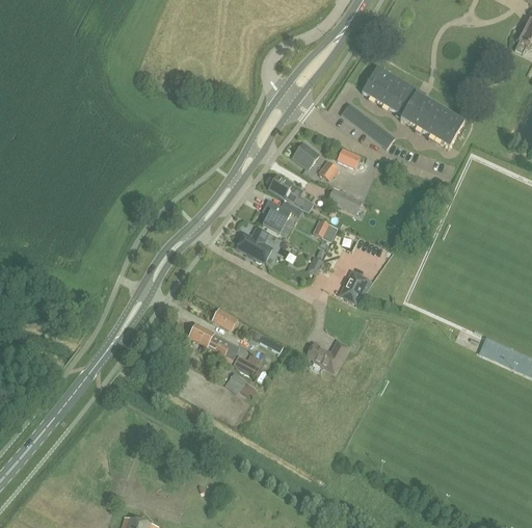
[(531,18),(524,32),(522,31),(517,40),(519,41),(515,48),(523,52),(527,45),(531,47),(531,18)]
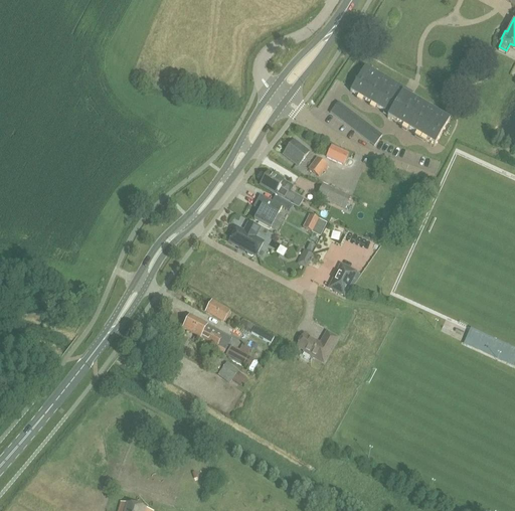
[(412,92),(364,63),(362,66),(360,65),(355,73),(357,74),(350,88),(389,111),(387,115),(435,143),(443,130),(445,131),(450,123),(448,122),(450,118),(410,95),(412,92)]
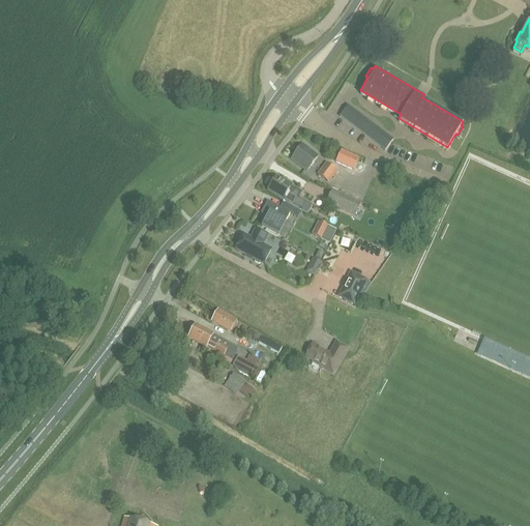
[(384,146),(392,136),(348,101),(340,113),(384,146)]
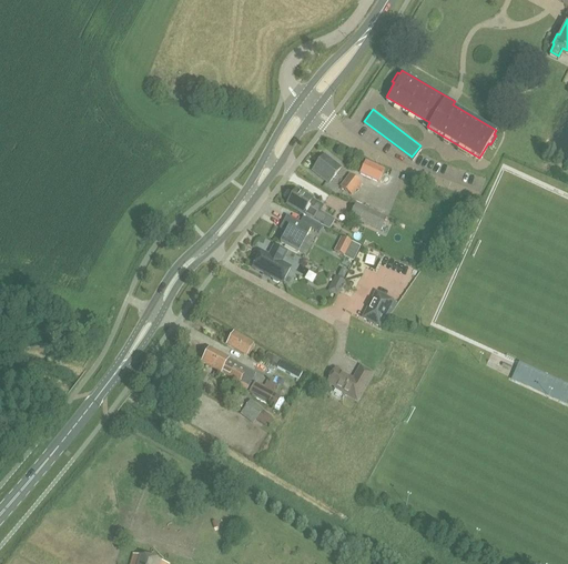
[(527,153),(514,142),(509,149),(523,159),(527,153)]
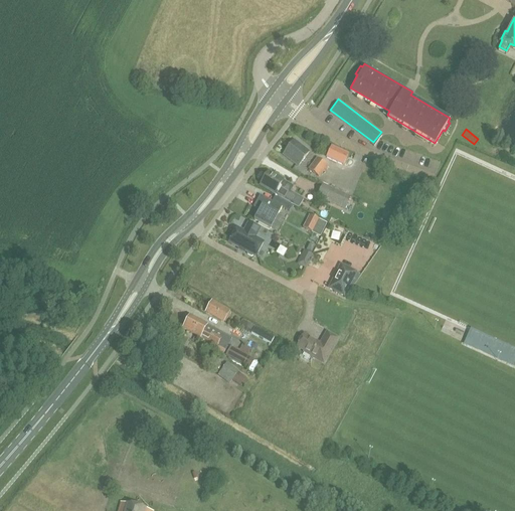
[(283,151),(298,163),(310,148),(294,137),(283,151)]
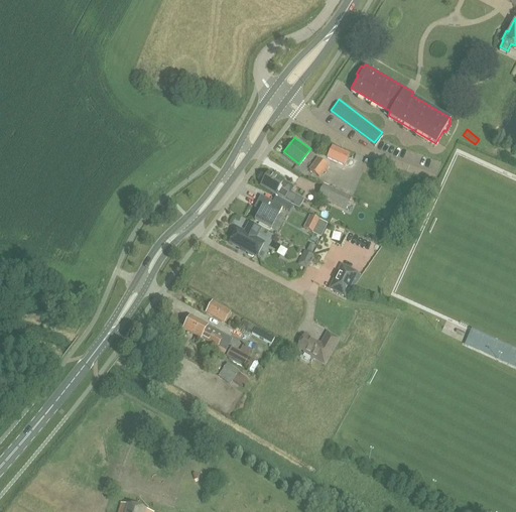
[(346,155),(348,150),(336,146),(335,151),(346,155)]
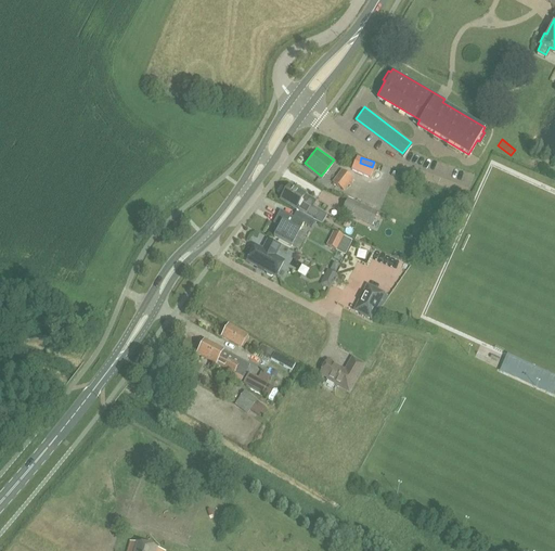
[(343,167),(333,179),(344,187),(352,175),(343,167)]
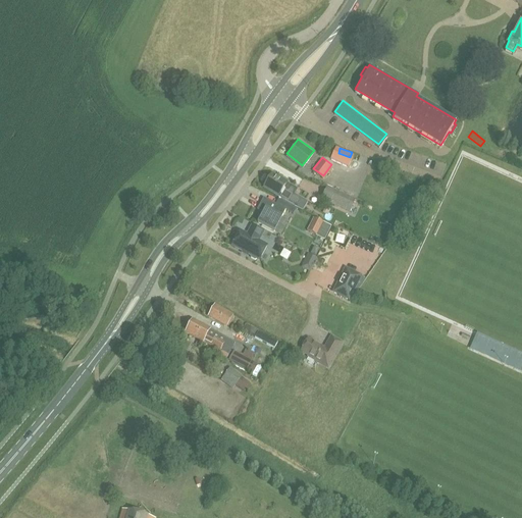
[(266,177),(263,182),(264,183),(264,185),(278,193),(278,194),(289,200),(294,191),(297,186),(286,179),(272,170),(267,178),(266,177)]
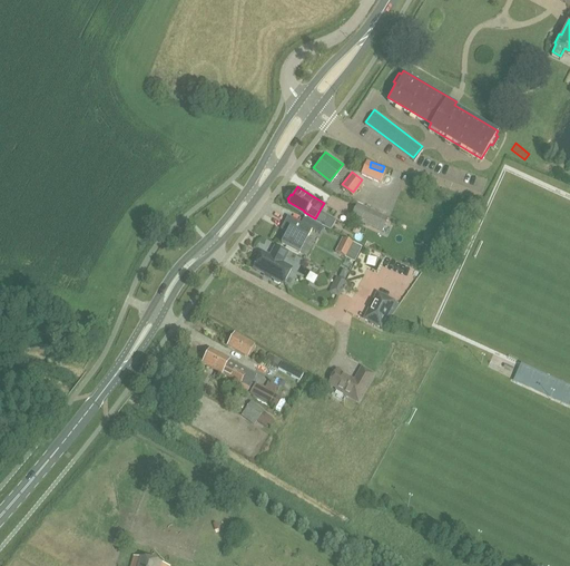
[(356,201),(351,213),(371,223),(382,227),(387,215),(376,211),(356,201)]
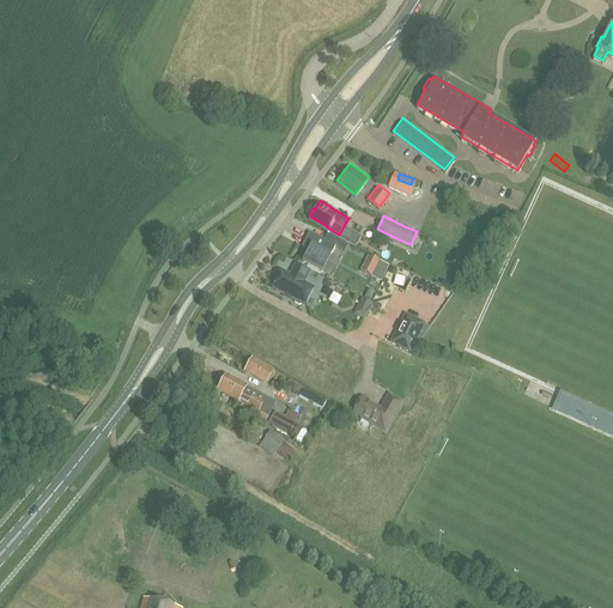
[(345,224),(339,235),(346,239),(354,244),(360,233),(352,229),(345,224)]
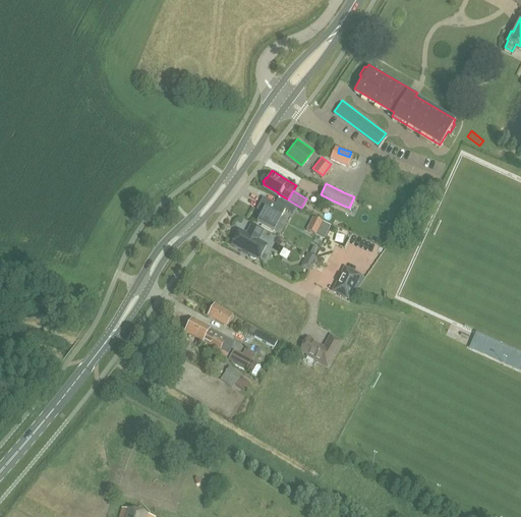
[(263,193),(256,206),(263,210),(257,219),(267,223),(273,227),(278,219),(285,206),(272,198),(263,193)]
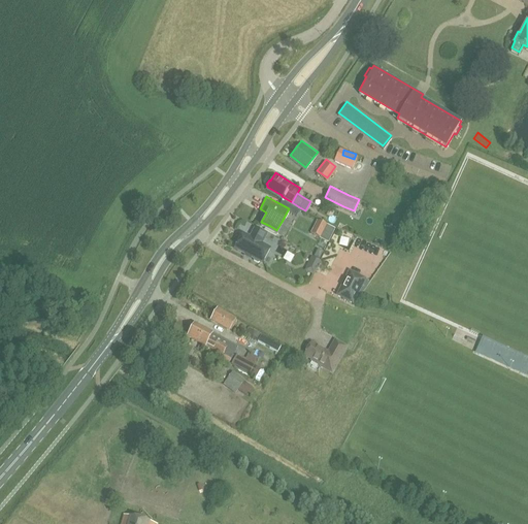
[(189,226),(196,220),(193,216),(186,222),(189,226)]
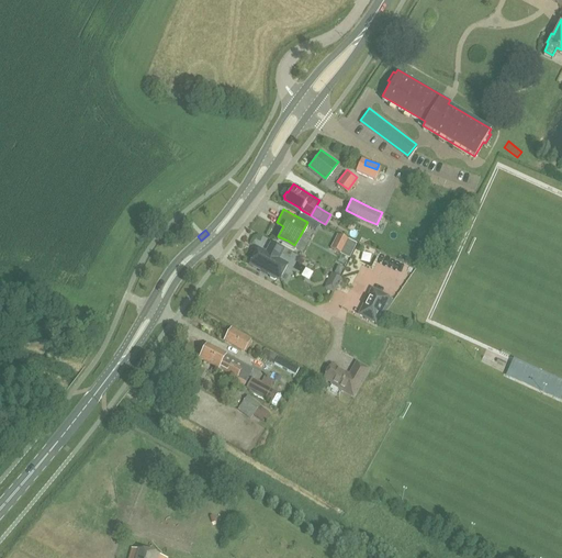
[(358,241),(348,236),(338,231),(330,245),(341,249),(350,255),(358,241)]
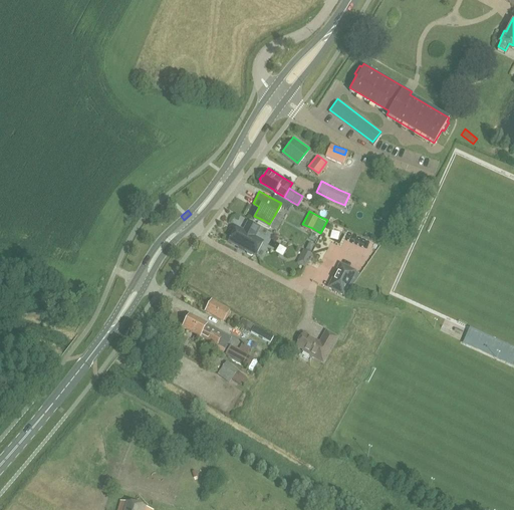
[(243,228),(236,225),(229,238),(247,248),(247,250),(251,253),(253,251),(255,253),(263,239),(254,234),(259,225),(248,219),(243,228)]
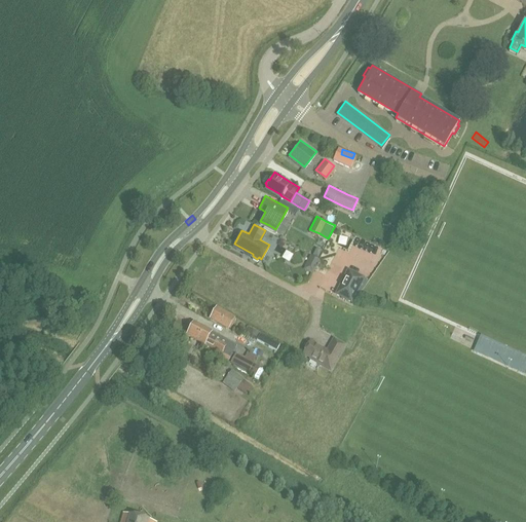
[(410,226),(405,237),(412,240),(417,229),(410,226)]
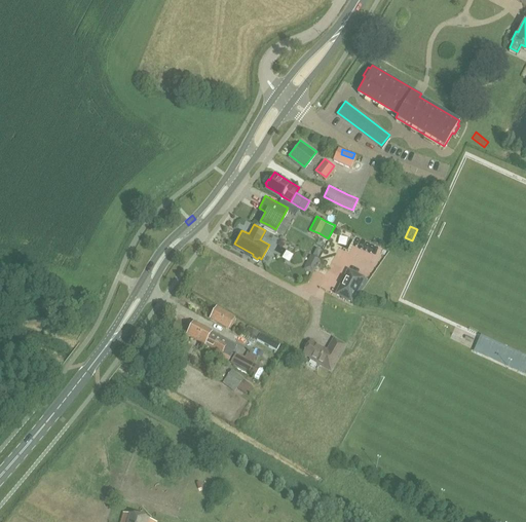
[(310,252),(308,257),(316,261),(320,256),(310,252)]
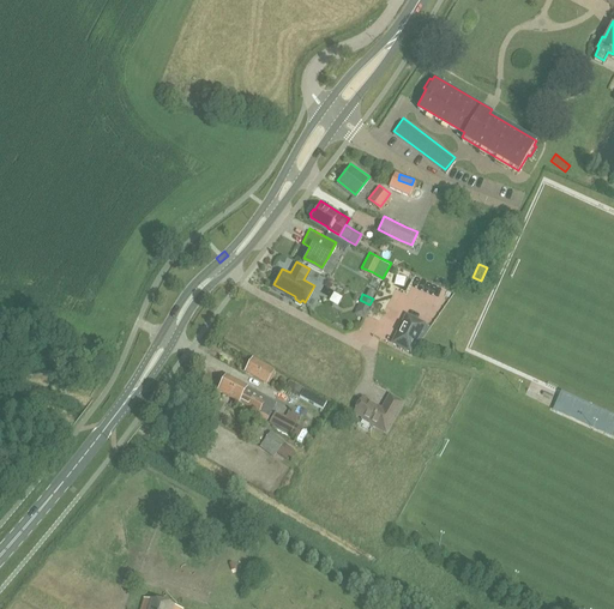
[(393,338),(410,348),(423,320),(407,312),(393,338)]
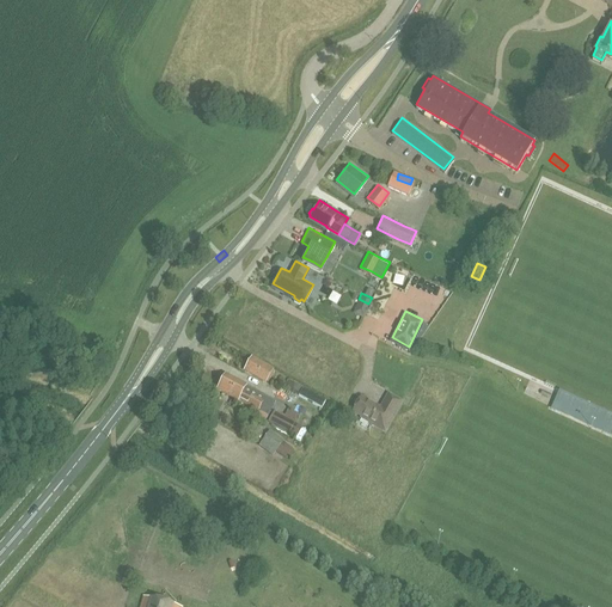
[(264,376),(270,365),(254,355),(246,367),(264,376)]
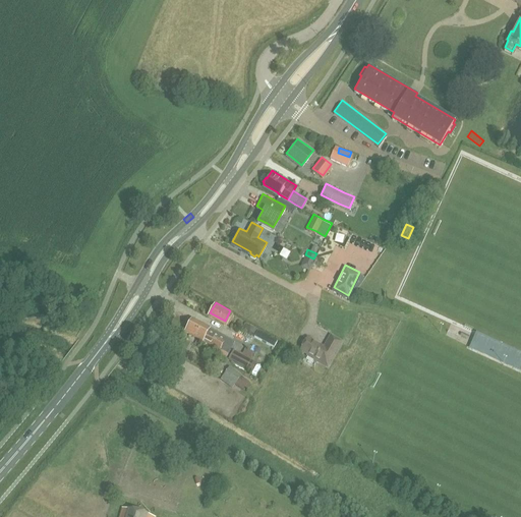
[(203,338),(209,326),(210,325),(191,316),(185,328),(203,338)]
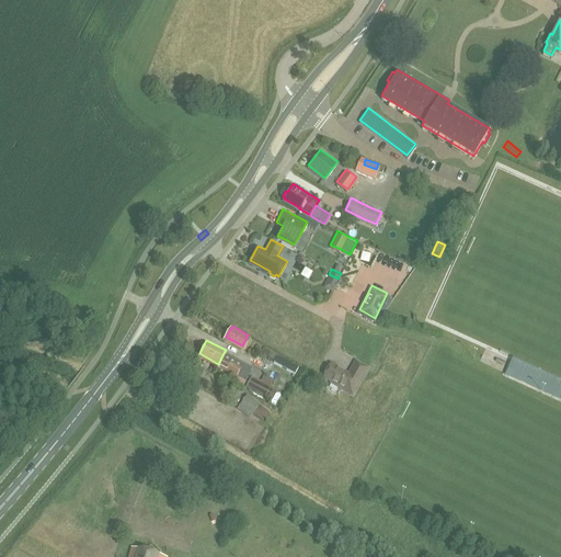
[(263,355),(272,360),(276,352),(264,344),(261,350),(265,352),(263,355)]
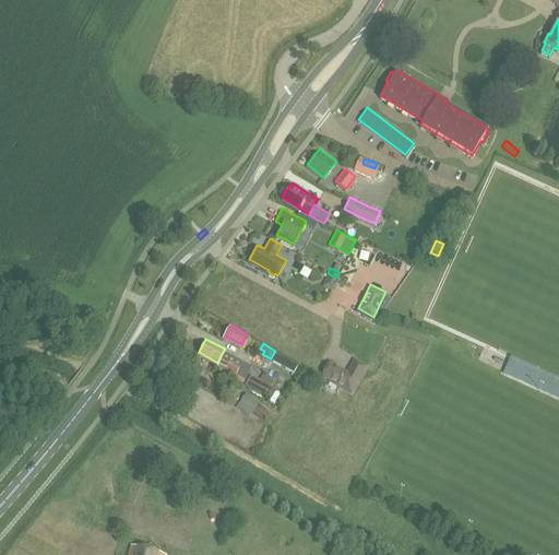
[(251,364),(242,358),(224,350),(217,363),(236,373),(236,372),(245,377),(251,364)]
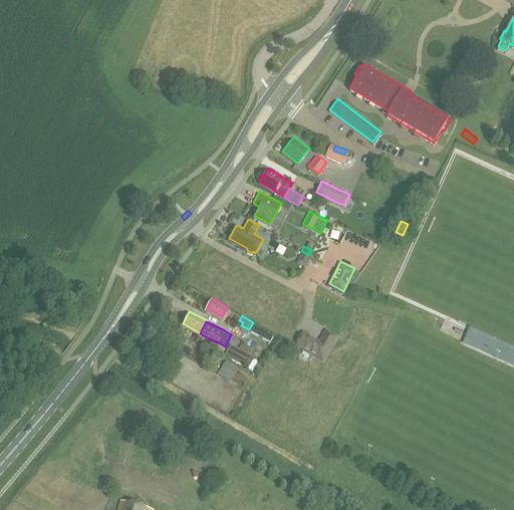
[(270,339),(273,332),(254,322),(251,329),(270,339)]
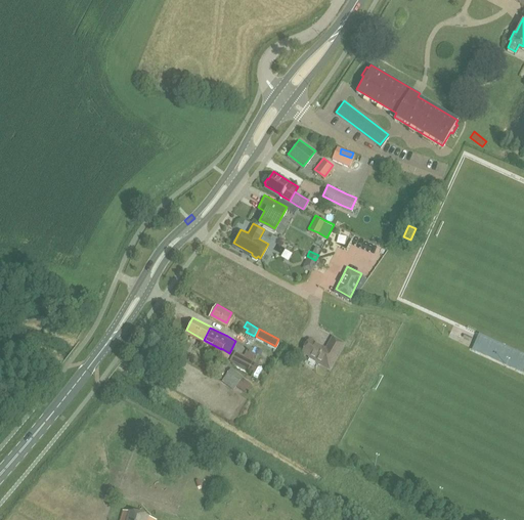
[(309,337),(302,349),(329,364),(344,339),(334,333),(325,347),(309,337)]
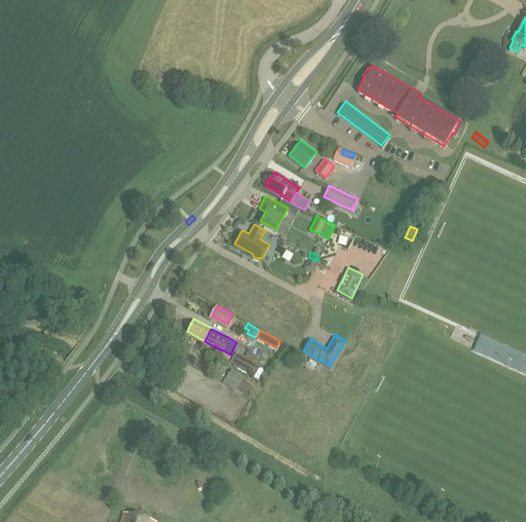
[(525,356),(480,335),(474,346),(525,370),(525,368),(525,356)]
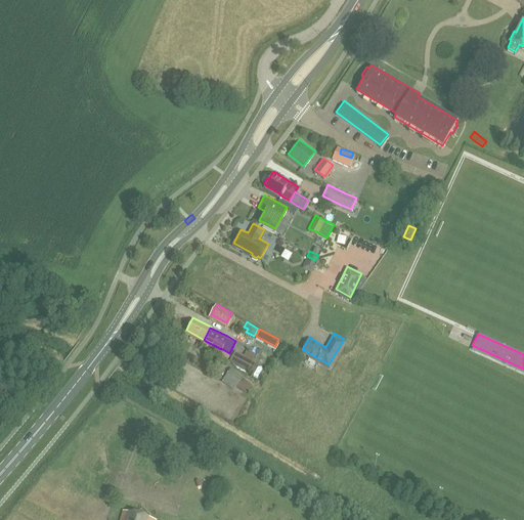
[(248,347),(244,353),(235,349),(230,358),(248,367),(256,352),(248,347)]
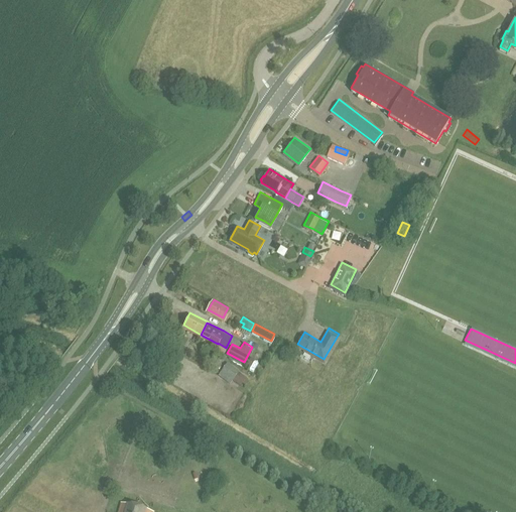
[(226,348),(219,344),(216,349),(223,353),(226,348)]
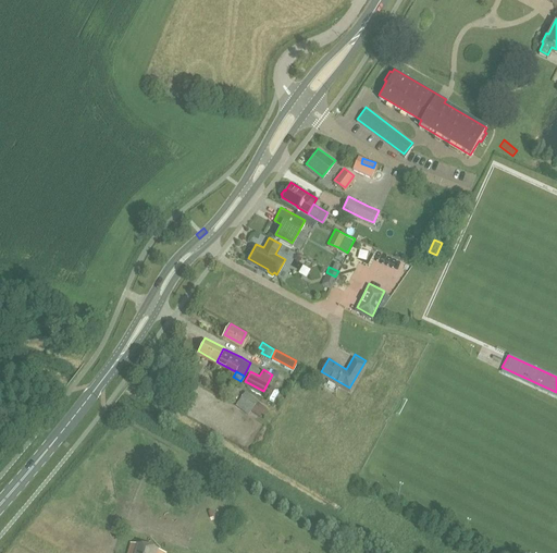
[(249,410),(255,402),(257,398),(245,390),(236,402),(249,410)]
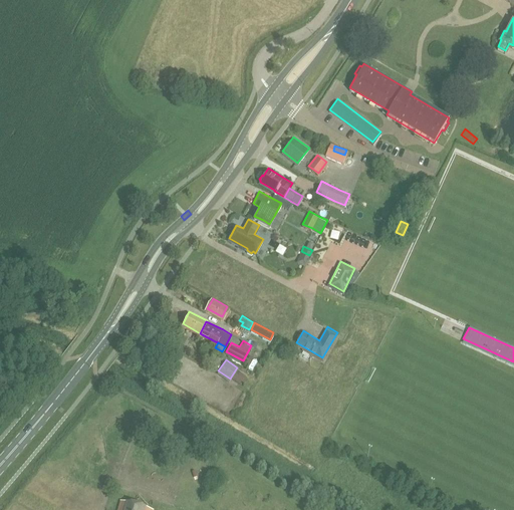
[(245,373),(237,367),(230,378),(238,385),(245,373)]
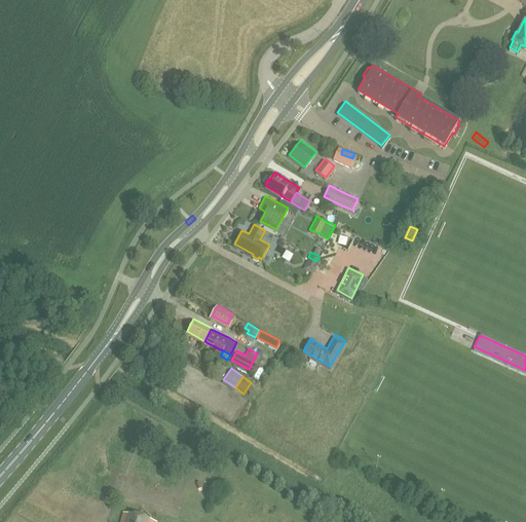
[(124,510),(120,521),(154,521),(156,519),(124,510)]
